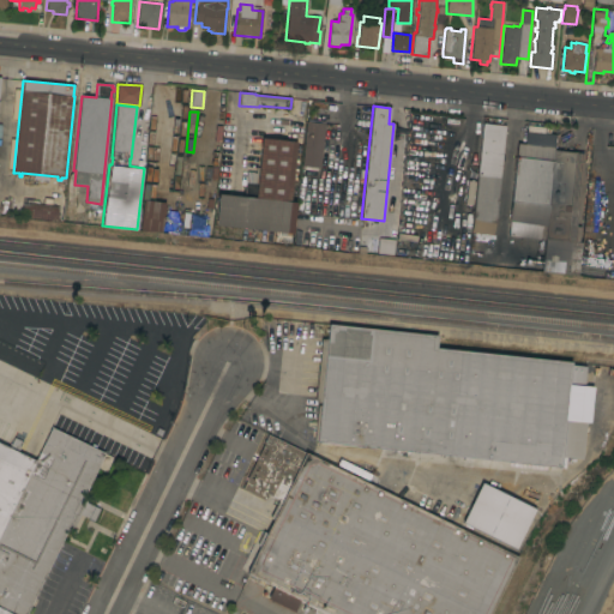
[(319,167),(300,166),(305,121),(323,122),(319,167)]
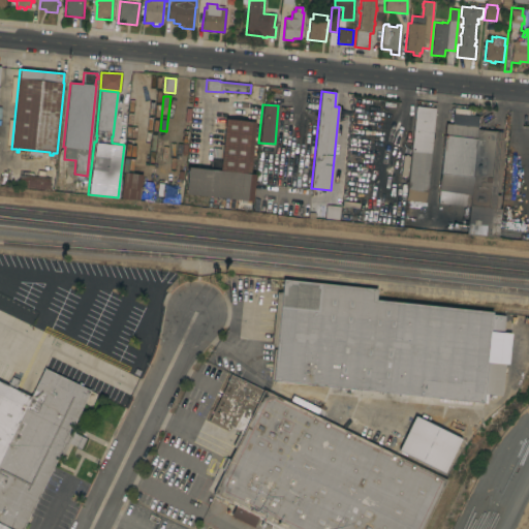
[(423,205),(403,200),(415,106),(435,107),(423,205)]
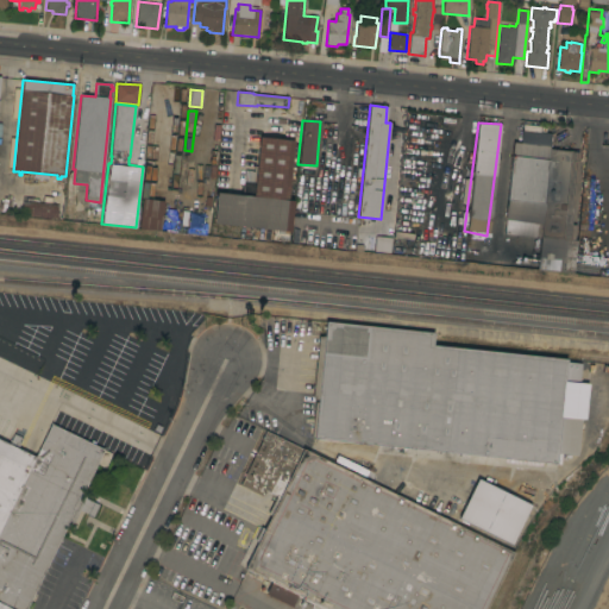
[(504,234),(506,219),(504,219),(513,142),(520,143),(521,130),(551,133),(550,149),(540,238),(504,234)]
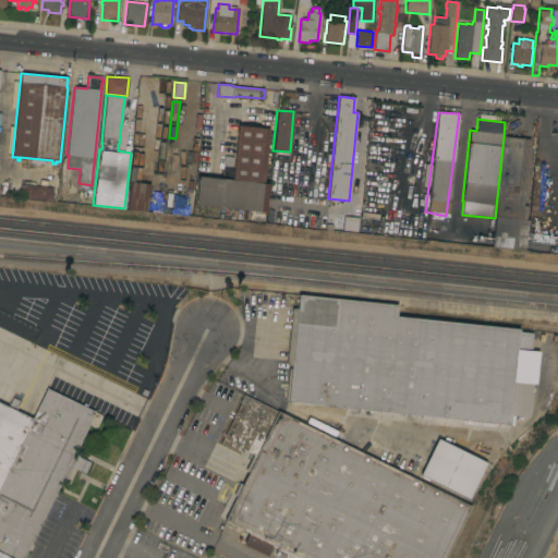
[(266,211),(196,205),(197,194),(195,194),(195,192),(197,193),(197,190),(196,190),(196,187),(197,187),(198,183),(197,183),(197,177),(221,179),(225,156),(232,157),(232,152),(234,153),(238,125),(269,129),(264,183),(269,184),(266,211)]
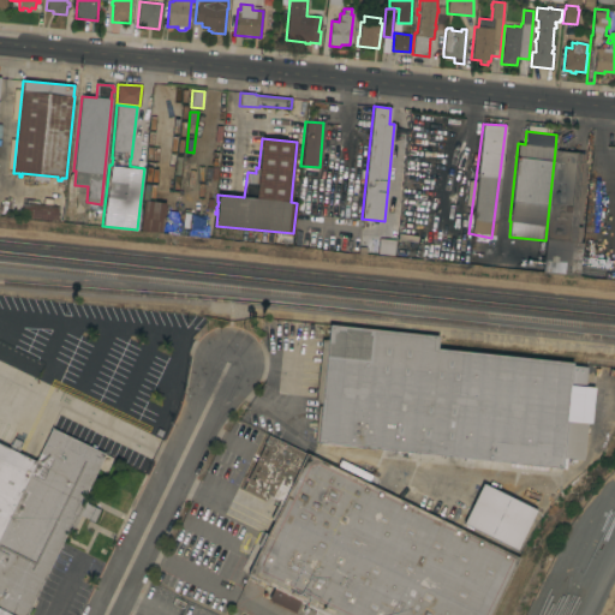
[(555,150),(584,154),(577,227),(581,227),(580,243),(583,243),(579,275),(542,272),(545,240),(555,150)]
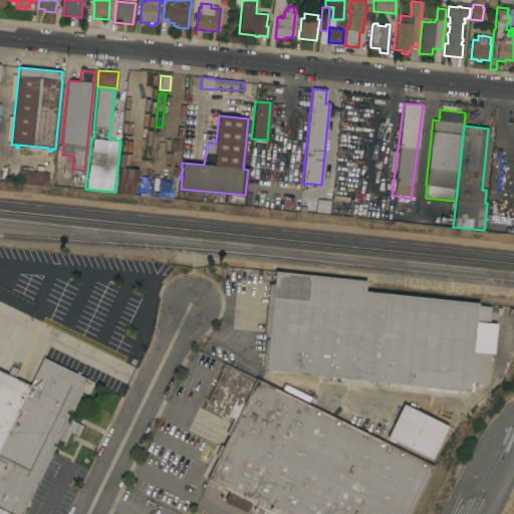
[(135,196),(116,194),(119,169),(139,171),(135,196)]
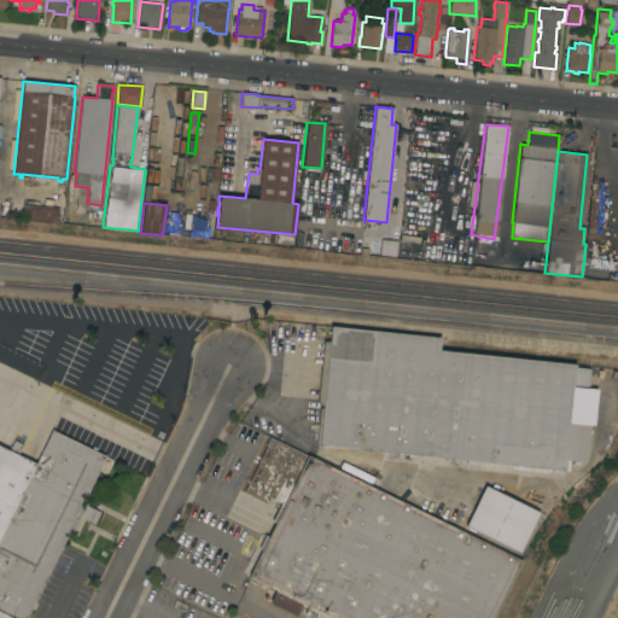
[(22,219),(23,204),(59,208),(58,222),(22,219)]
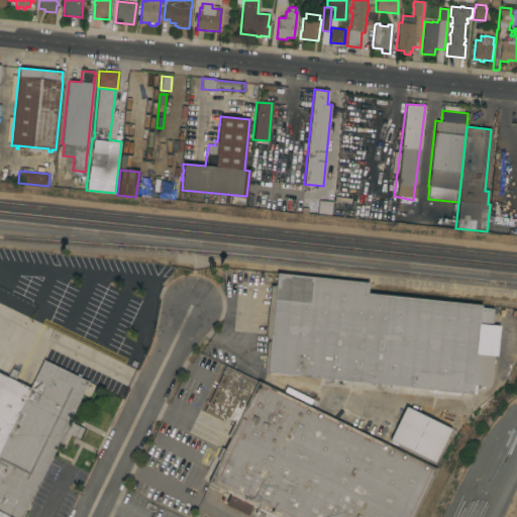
[(312,196),(333,198),(332,215),(311,213),(312,196)]
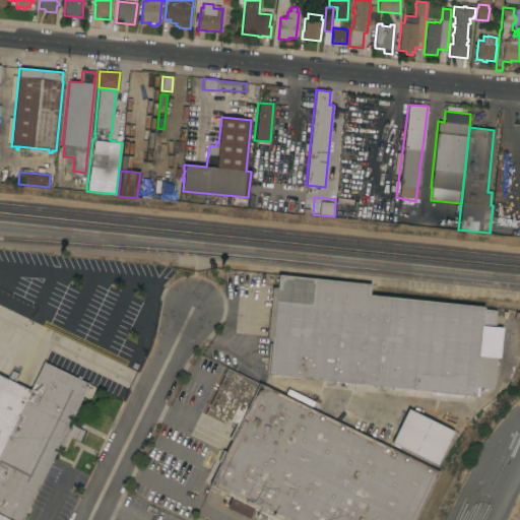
[(461,394),(460,402),(437,400),(438,390),(268,375),(268,373),(266,373),(269,343),(271,343),(271,341),(267,340),(272,281),(277,282),(278,275),(371,284),(370,296),(483,307),(483,310),(501,311),(503,311),(502,326),(484,325),(484,322),(481,322),(478,355),(496,356),(494,374),(484,373),(483,386),(475,385),(474,395),(461,394)]
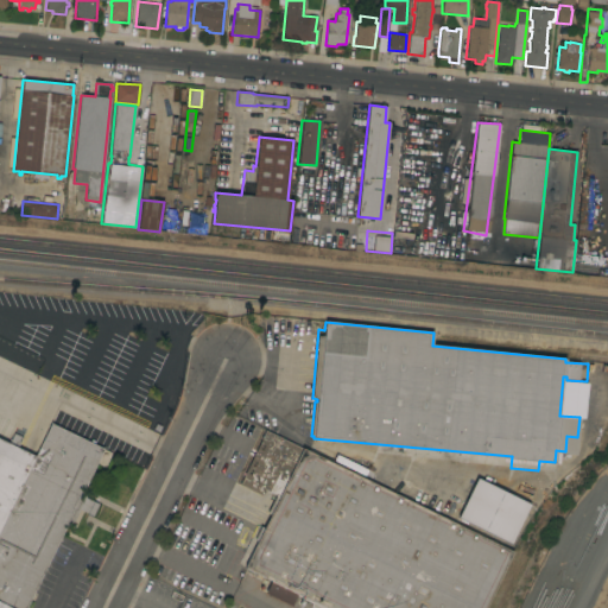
[(0,607),(0,439),(37,458),(52,426),(103,451),(26,607),(0,607)]
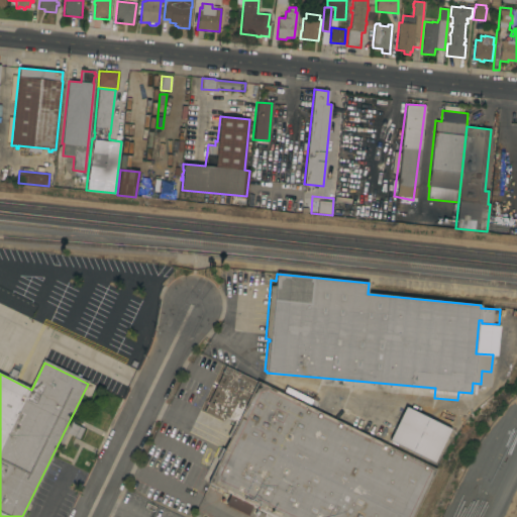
[(436,469),(412,516),(275,516),(252,506),(247,515),(225,504),(229,495),(207,483),(218,460),(215,458),(234,421),(225,416),(223,421),(204,411),(225,366),(436,469)]
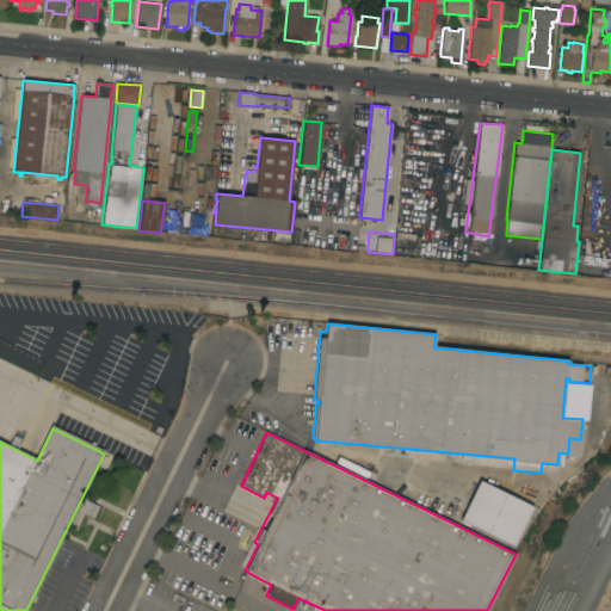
[(476,480),(531,507),(511,548),(456,520),(476,480)]
